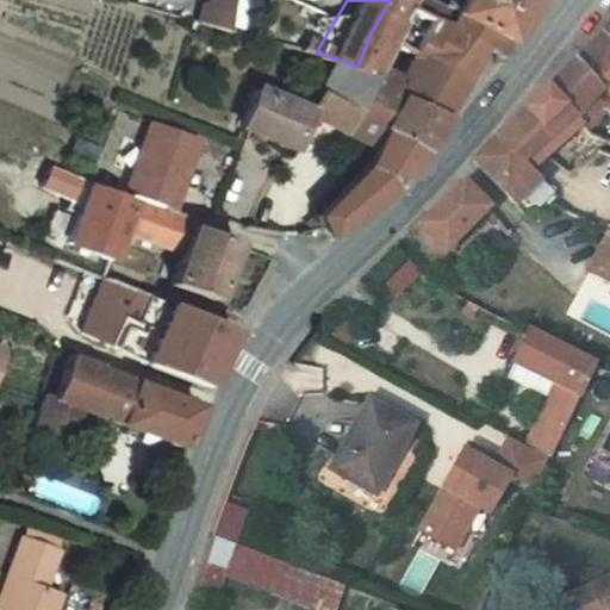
[(390,0),(371,33),(391,42),(447,85),(472,41),(436,20),(397,0),(390,0)]
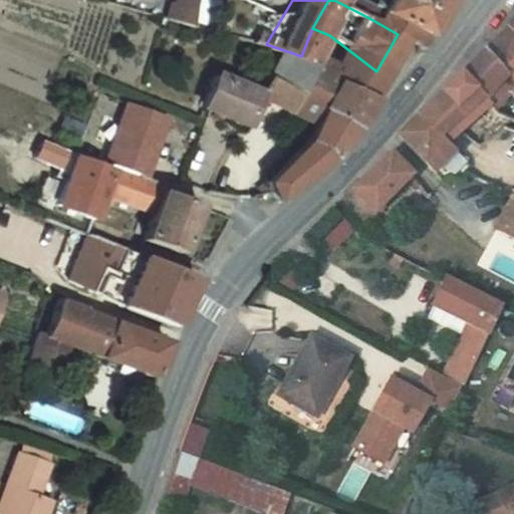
[(368,0),(334,0),(367,17),(374,3),(368,0)]
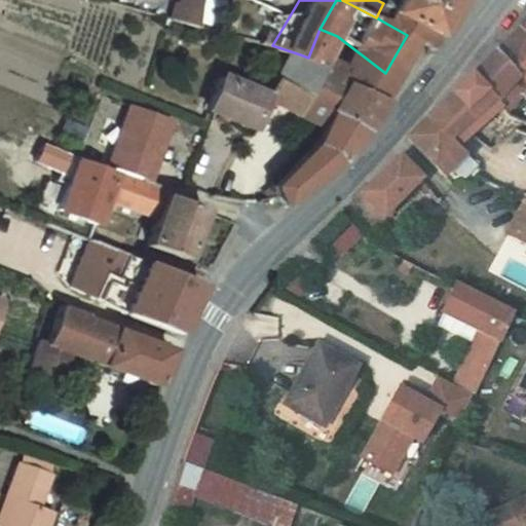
[(444,0),(384,0),(383,3),(376,17),(407,35),(422,43),(444,0)]
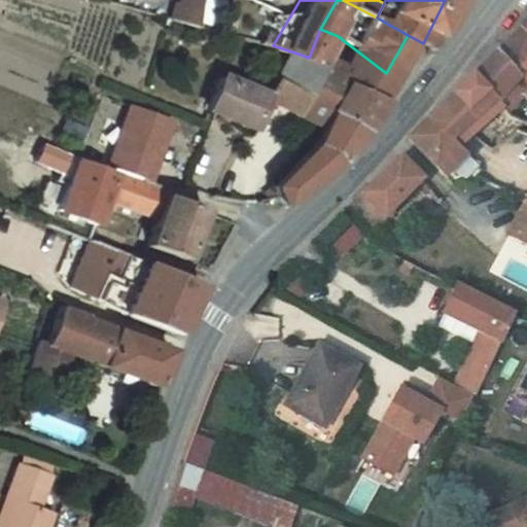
[(174,18),(186,22),(191,7),(174,1),(168,3),(164,15),(169,16),(174,18)]
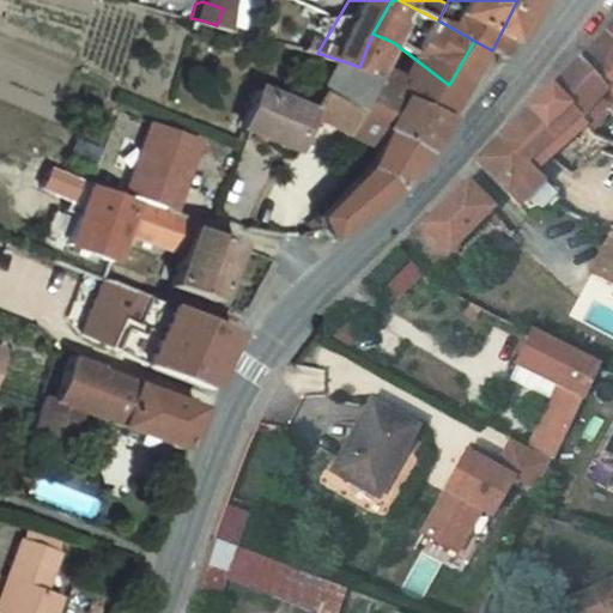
[(302,19),(291,47),(317,53),(337,20),(309,12),(302,19)]
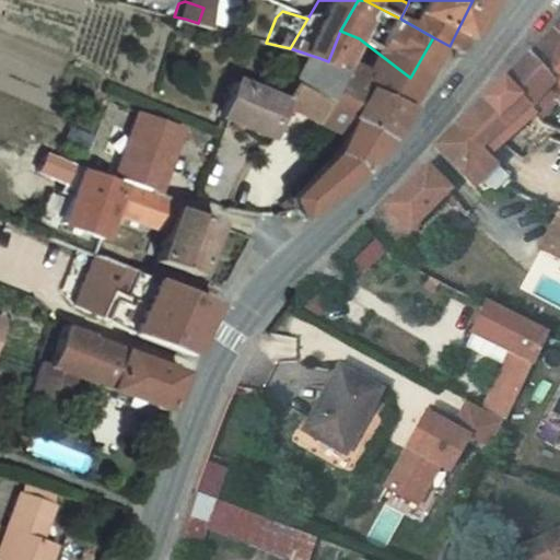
[(559,16),(559,15),(536,39),(559,82),(559,81),(559,16)]
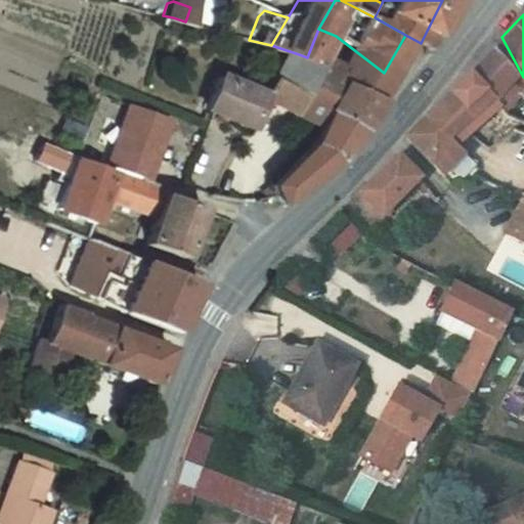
[(384,73),(336,36),(326,66),(312,107),(352,125),(384,73)]
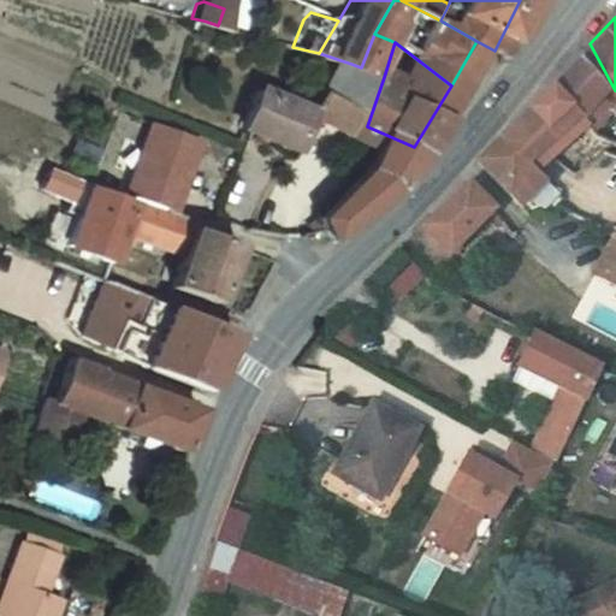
[(590,43),(560,75),(598,114),(606,125),(615,129),(615,89),(615,90),(590,43)]
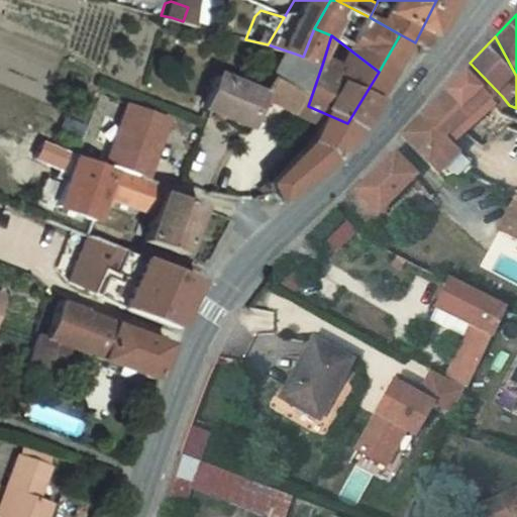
[(295,54),(268,44),(257,67),(256,73),(285,83),(295,54)]
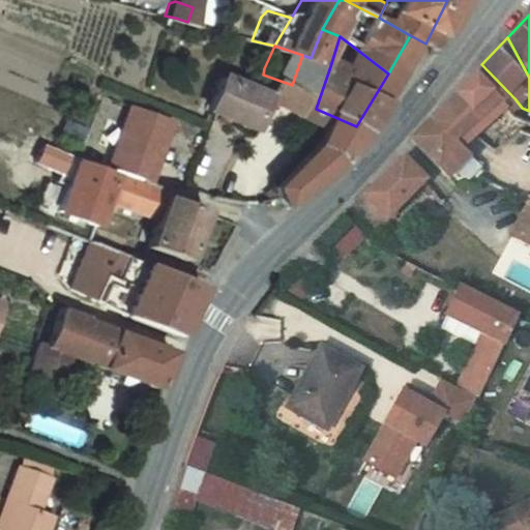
[(285,107),(313,116),(316,109),(330,66),(311,58),(302,55),(292,85),(285,107)]
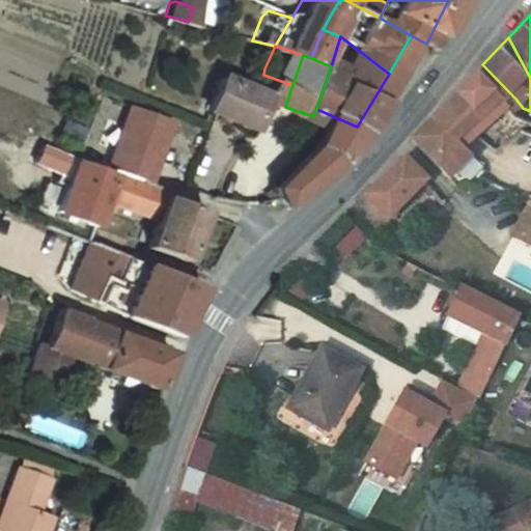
[(515,99),(482,64),(435,112),(471,148),(515,99)]
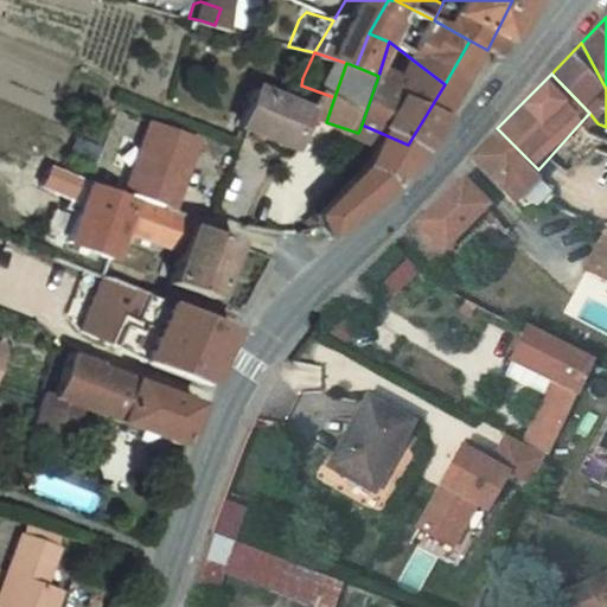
[(293,112),(295,100),(246,82),(231,123),(282,141),(293,112)]
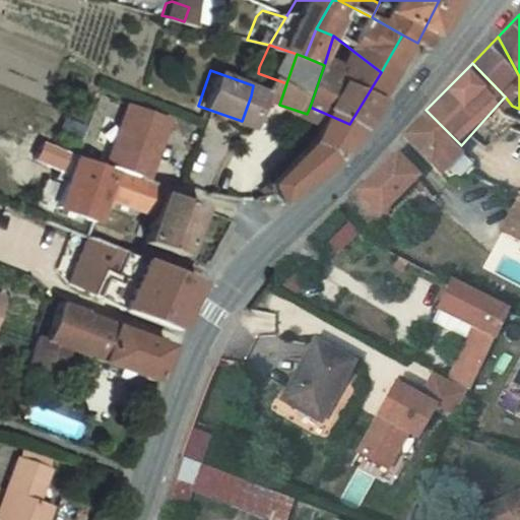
[(253,85),(251,95),(279,105),(286,83),(258,73),(253,85)]
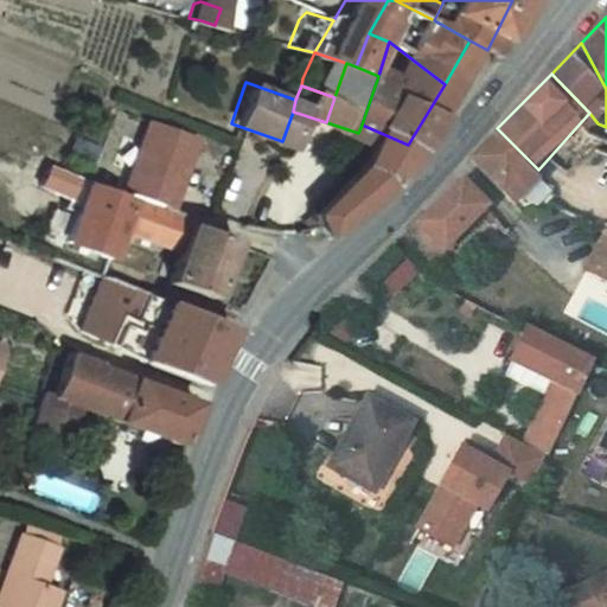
[(152,200),(158,183),(168,186),(189,134),(140,115),(114,185),(152,200)]
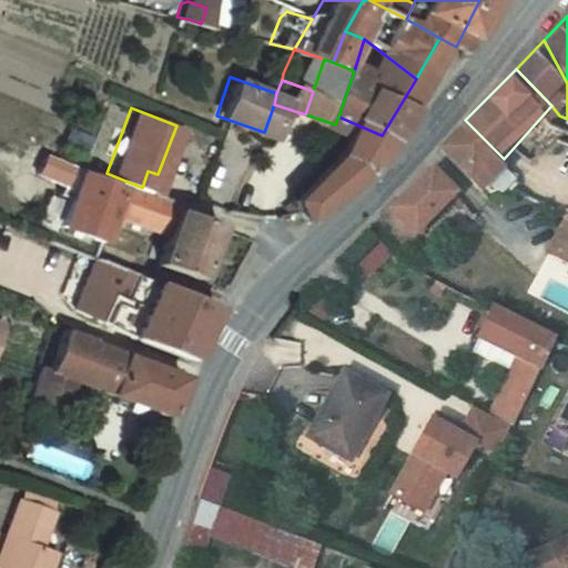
[(362,163),(382,135),(338,117),(335,124),(324,156),(281,203),(287,209),(294,217),(362,163)]
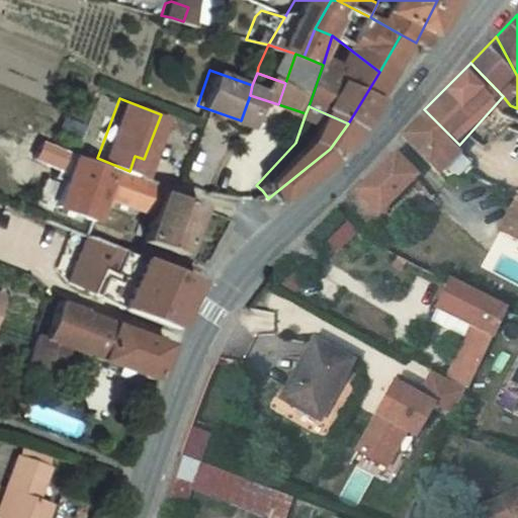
[(459,145),(424,109),(406,127),(449,171),(462,160),(467,153),(459,145)]
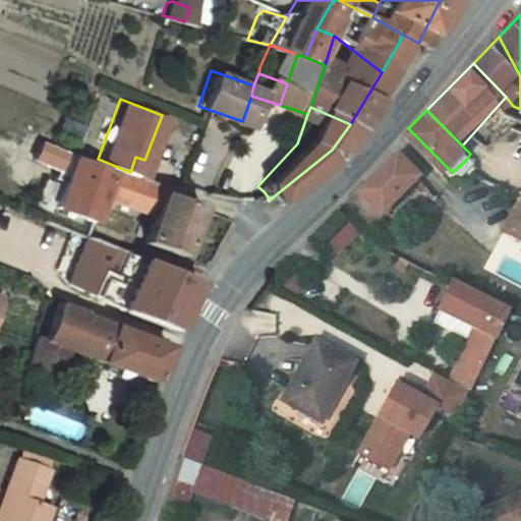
[(377,221),(422,173),(401,152),(354,197),(377,221)]
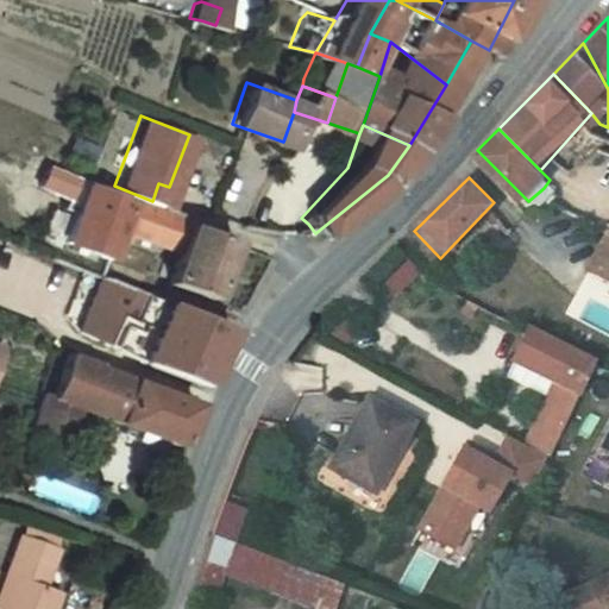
[(206,294),(227,237),(183,220),(183,215),(162,207),(129,193),(126,199),(82,183),(63,238),(105,255),(114,227),(171,248),(161,277),(206,294)]
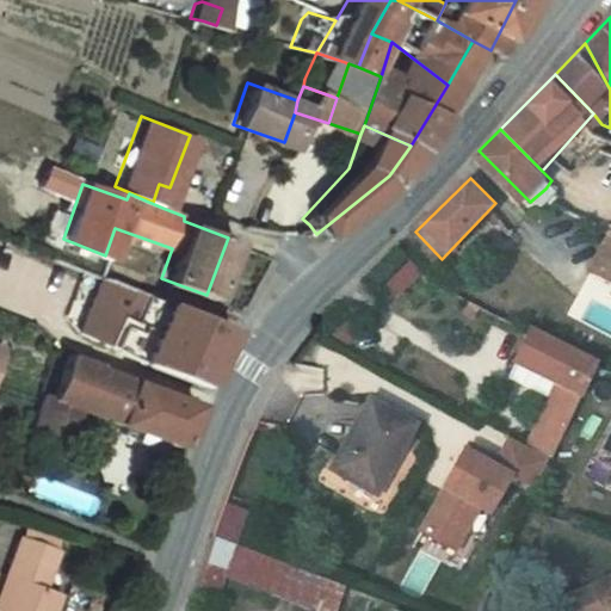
[(159,184),(153,202),(164,205),(170,187),(159,184)]
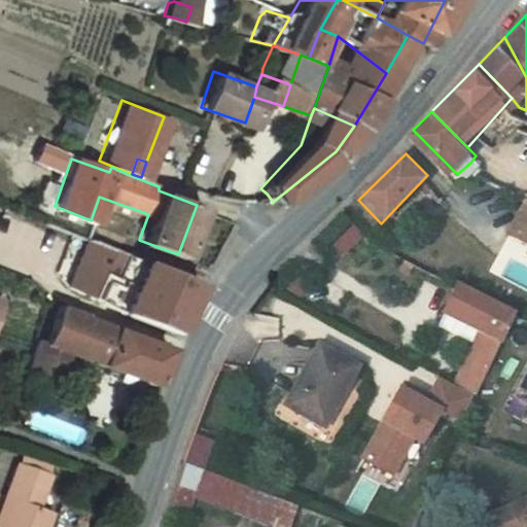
[(526,239),(526,192),(520,189),(502,229),(526,239)]
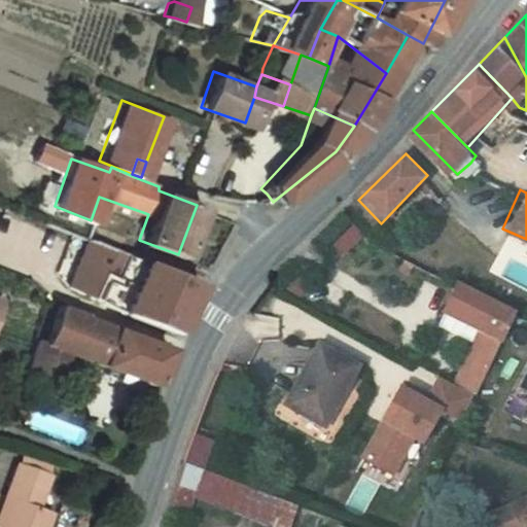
[(184,300),(194,279),(83,237),(64,282),(117,308),(133,313),(171,328),(184,300)]
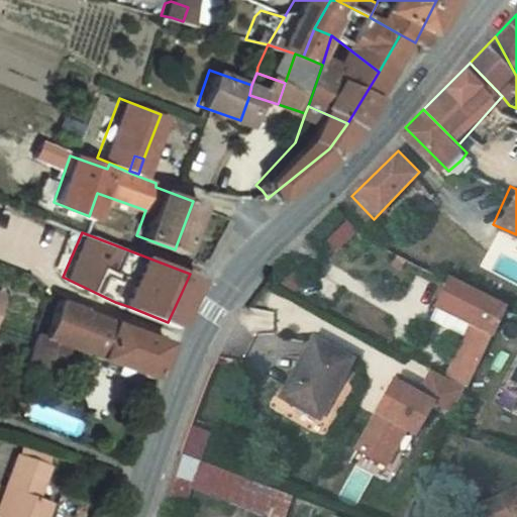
[(473,320),(449,374),(470,384),(507,299),(453,274),(442,304),(473,320)]
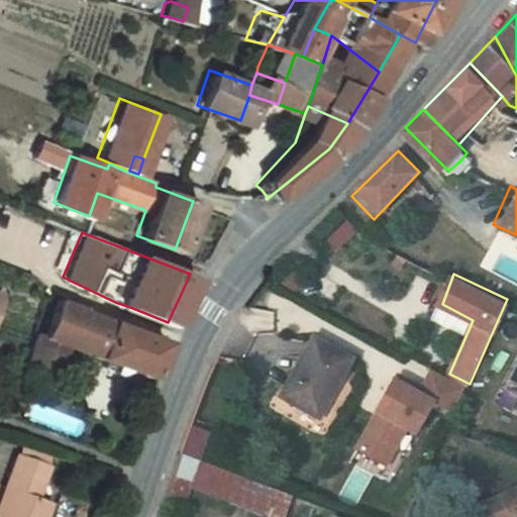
[(17,357),(15,364),(50,377),(62,343),(148,376),(159,346),(161,339),(73,307),(75,303),(38,290),(29,316),(31,317),(27,326),(17,357)]
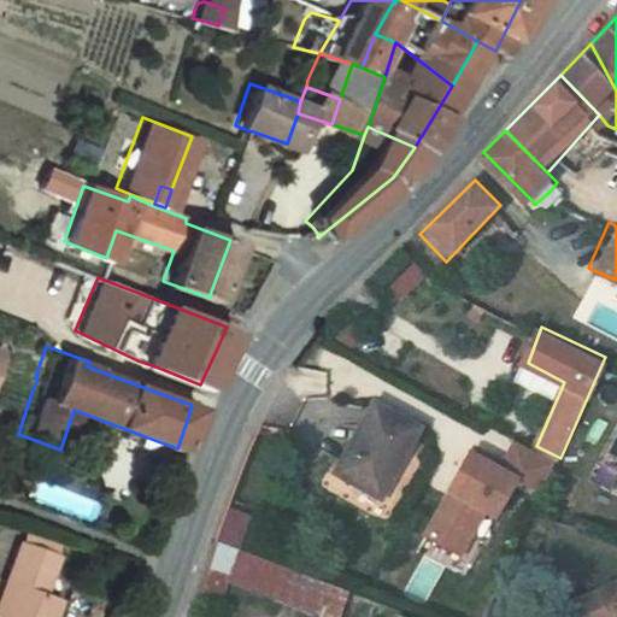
[(415,429),(362,405),(335,471),(387,494),(415,429)]
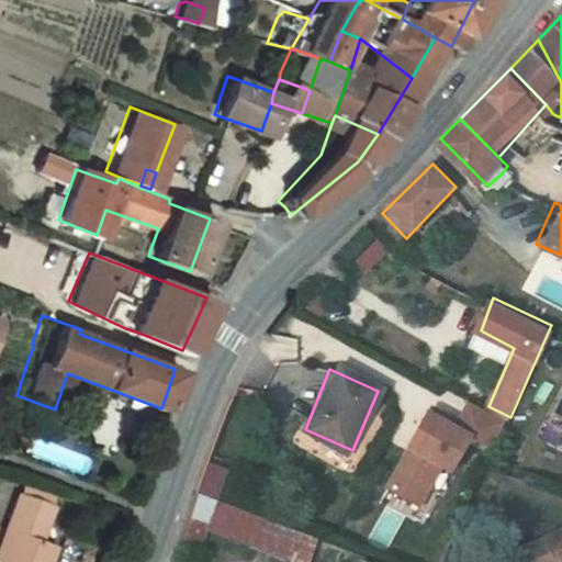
[(435,408),(397,491),(429,506),(438,487),(448,465),(459,470),(475,434),(497,444),(510,417),(489,406),(472,398),(462,420),(435,408)]
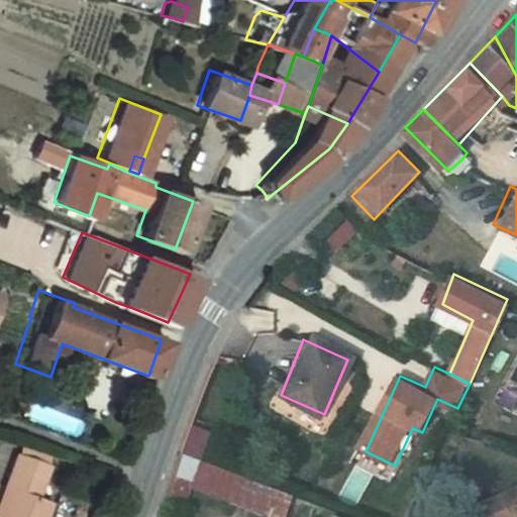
[(0,406),(0,409),(12,414),(16,400),(4,395),(0,406)]
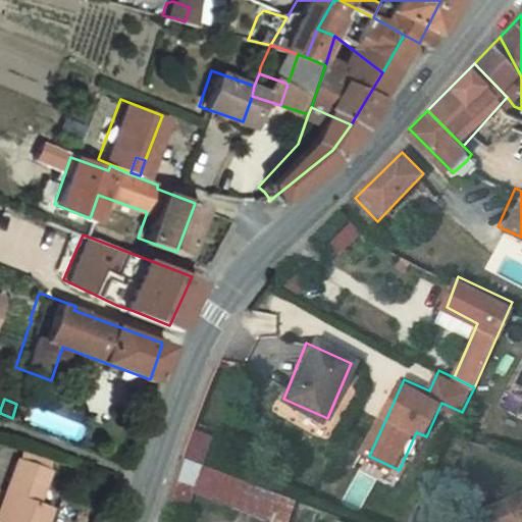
[(426,436),(416,432),(407,453),(416,458),(426,436)]
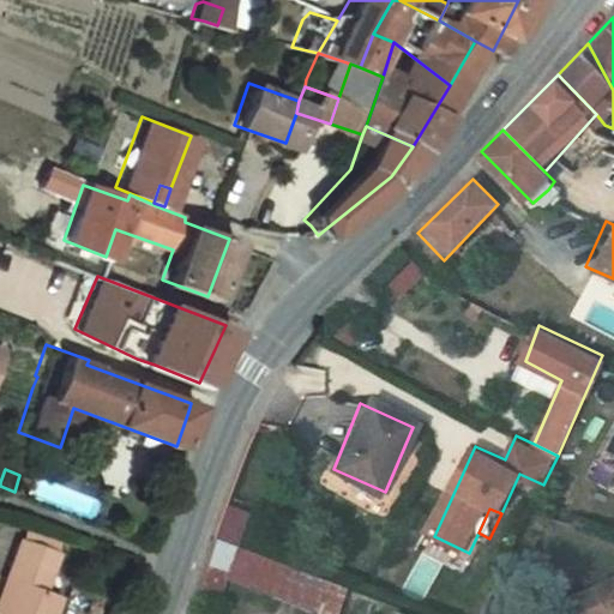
[(0,527),(0,535),(36,549),(42,534),(4,519),(0,527)]
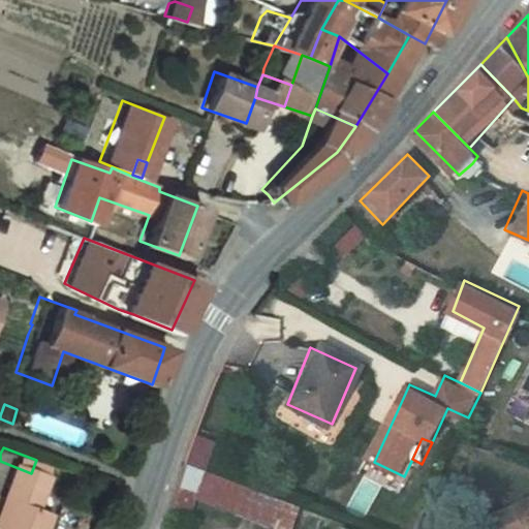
[(216,461),(195,454),(187,475),(208,481),(216,461)]
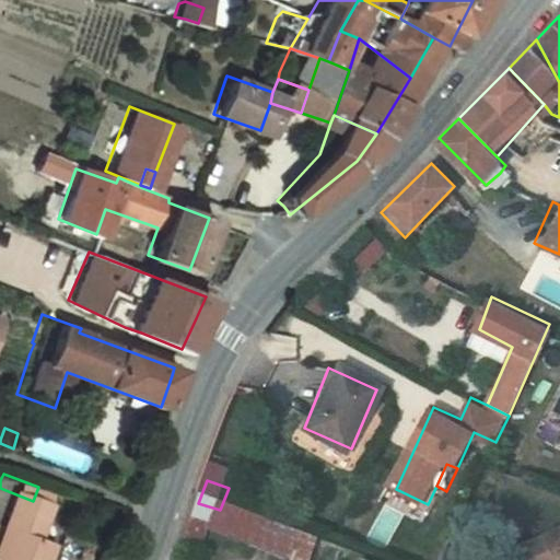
[(0,559),(26,559),(35,537),(22,532),(33,501),(0,488),(0,559)]
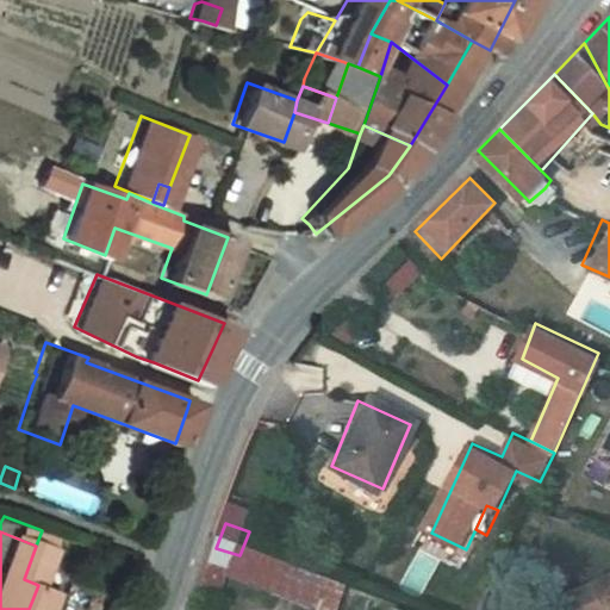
[(340,609),(341,609),(355,576),(249,531),(240,555),(234,572),(340,609)]
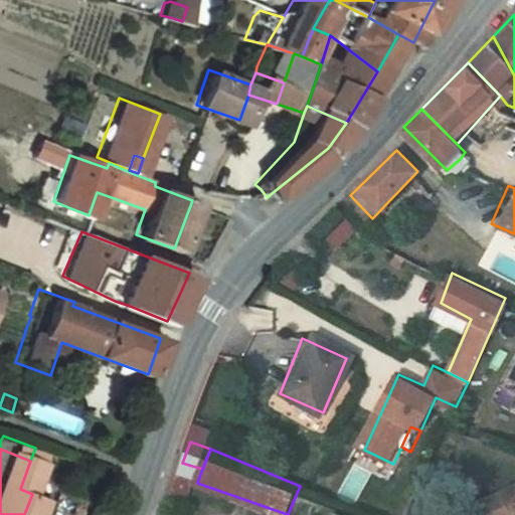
[(186,511),(197,483),(178,476),(168,505),(186,511)]
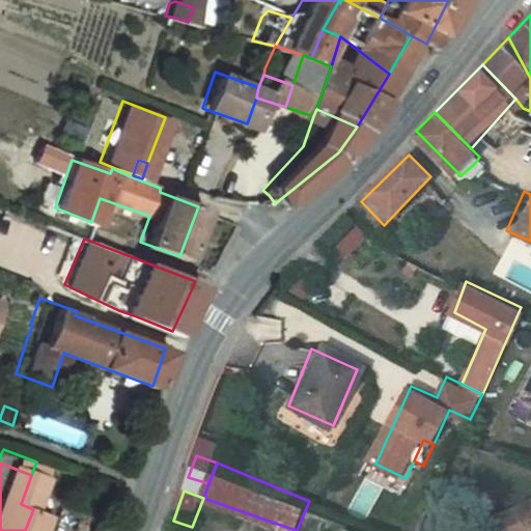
[(530,530),(530,504),(500,514),(505,530),(530,530)]
